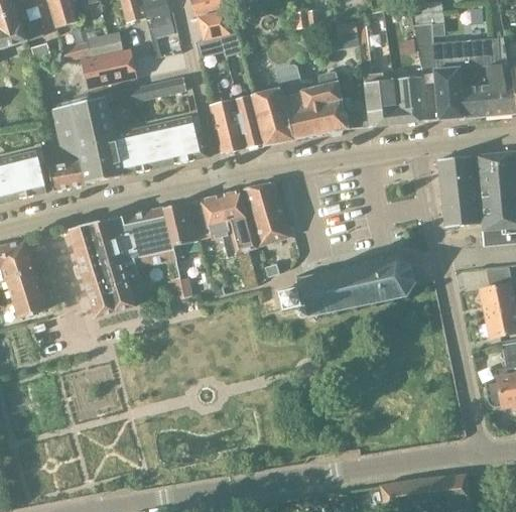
[(0,0),(0,46),(26,38),(22,26),(14,0),(0,0)]
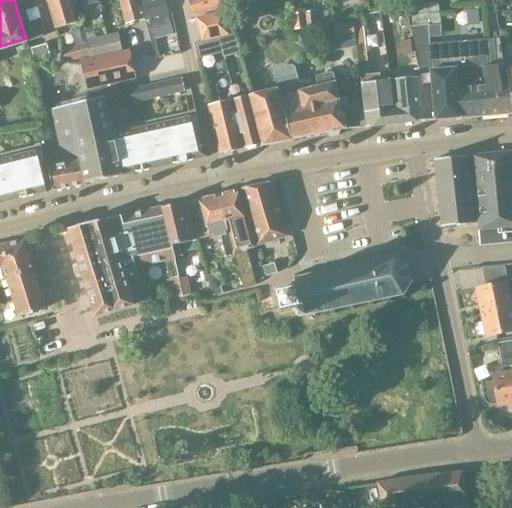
[(47,0),(56,27),(78,19),(71,0),(47,0)]
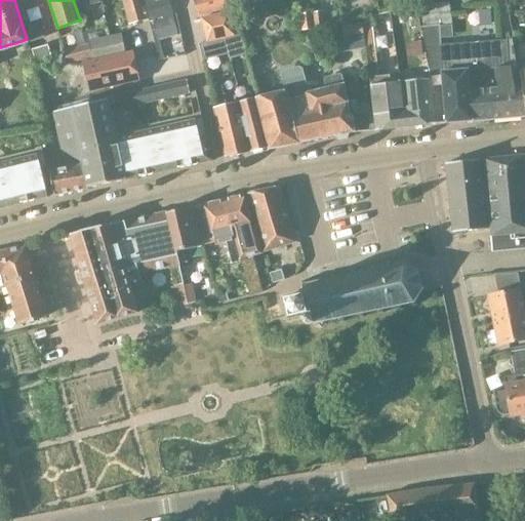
[(123,0),(128,21),(148,15),(144,0),(123,0)]
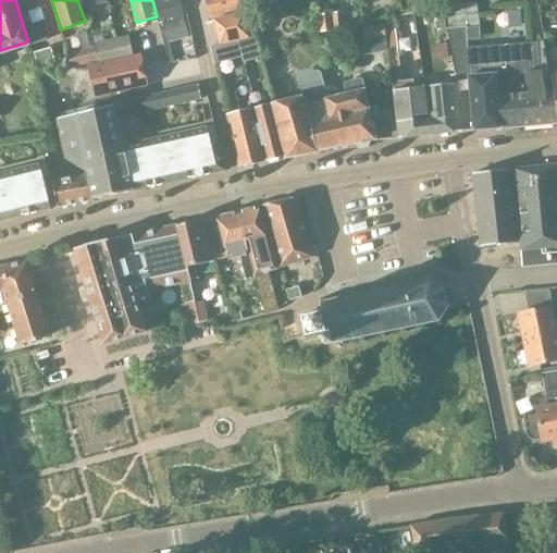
[(152,0),(157,16),(160,29),(169,61),(174,59),(165,28),(172,26),(169,15),(182,11),(178,0),(152,0)]
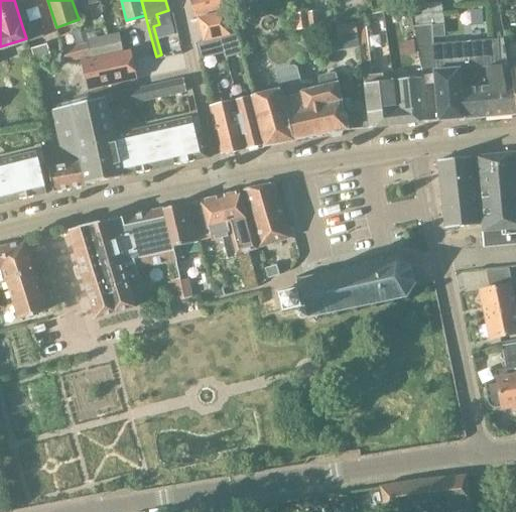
[(223,2),(222,0),(192,0),(196,9),(223,2)]
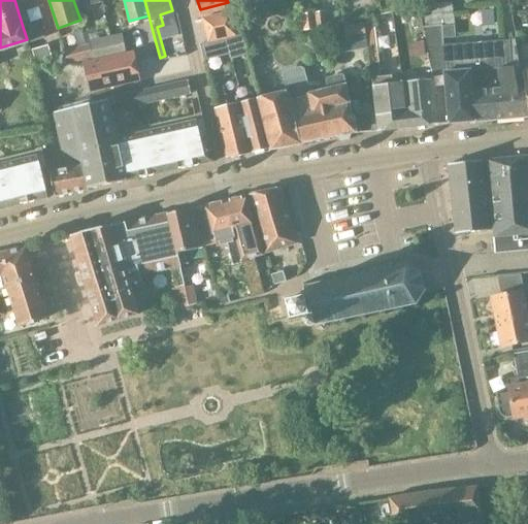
[(432,71),(444,70),(449,121),(483,118),(475,41),(442,43),(441,23),(455,21),(451,0),(443,0),(422,3),(425,25),(429,46),(432,71)]
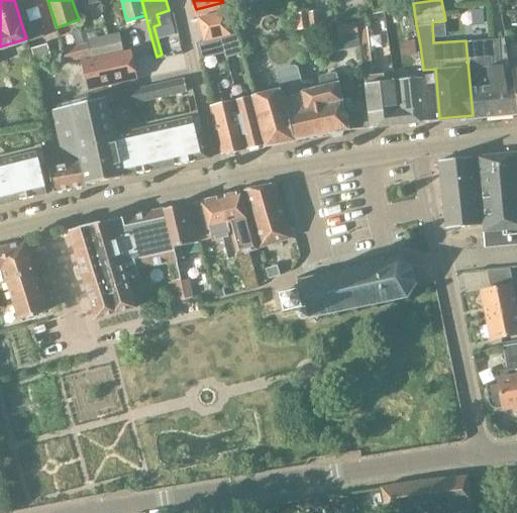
[(197,14),(203,39),(231,32),(226,7),(197,14)]
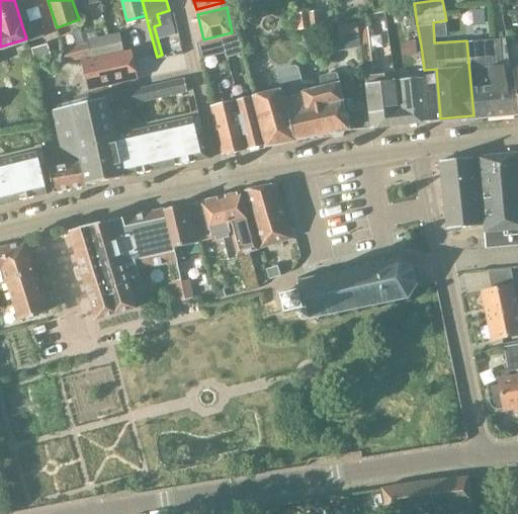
[(321,24),(319,8),(308,9),(310,25),(321,24)]
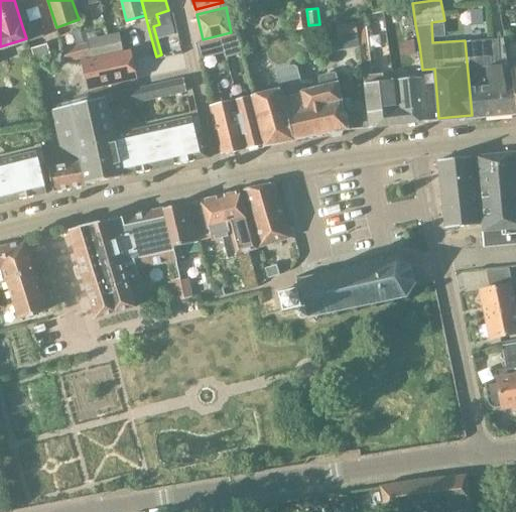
[(296,27),(308,25),(306,9),(293,11),(296,27)]
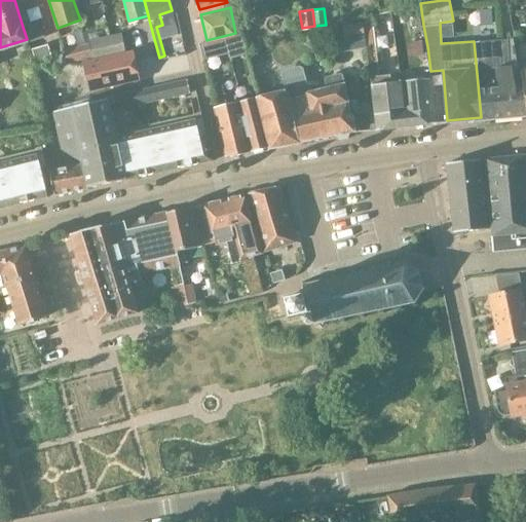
[(390,73),(378,74),(372,13),(363,15),(363,20),(365,35),(369,75),(371,75),(374,102),(377,127),(407,124),(402,79),(391,80),(390,73)]
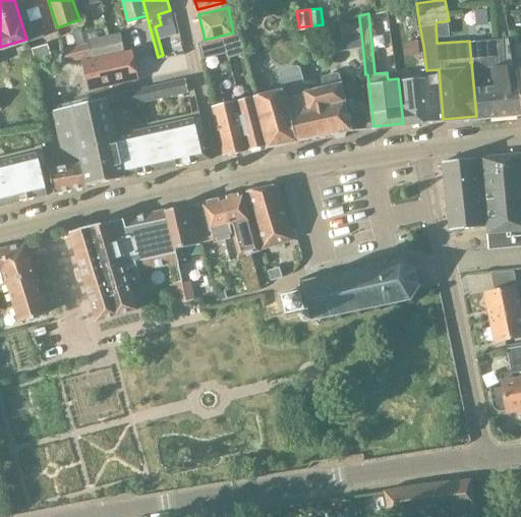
[(336,40),(361,35),(359,19),(334,25),(336,40)]
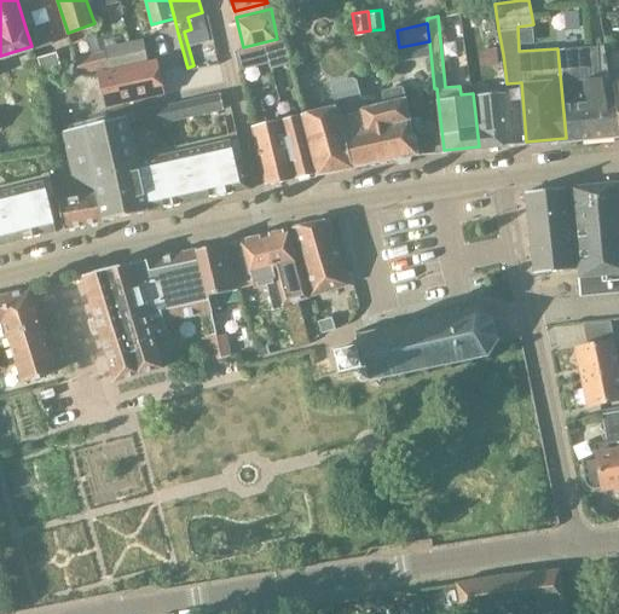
[(48,24),(27,32),(32,46),(53,40),(48,24)]
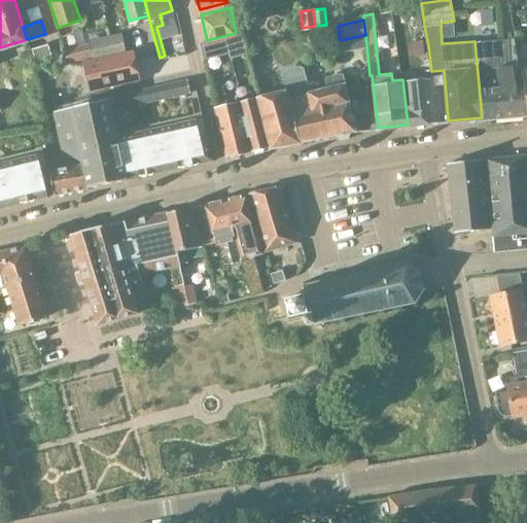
[(90,38),(94,58),(128,50),(124,31),(90,38)]
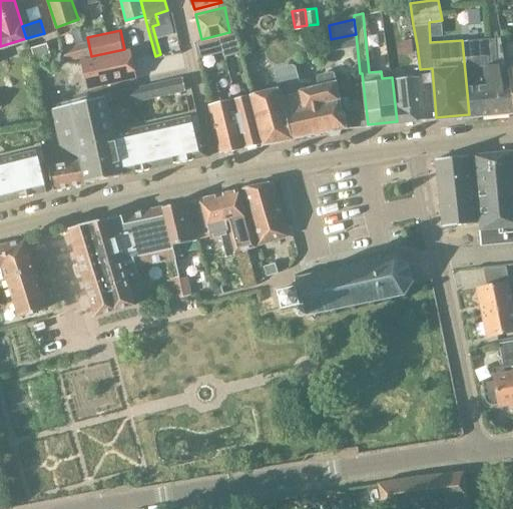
[(411,37),(397,39),(399,58),(414,56),(411,37)]
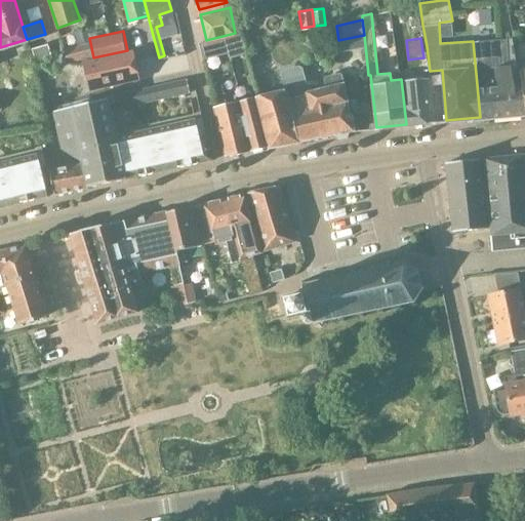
[(514,38),(473,41),(480,117),(524,112),(524,99),(519,64),(518,58),(514,38)]
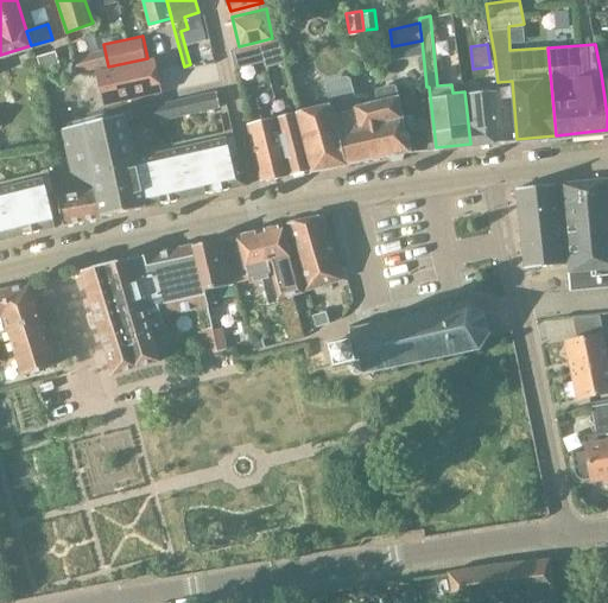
[(59,64),(56,49),(36,55),(40,70),(59,64)]
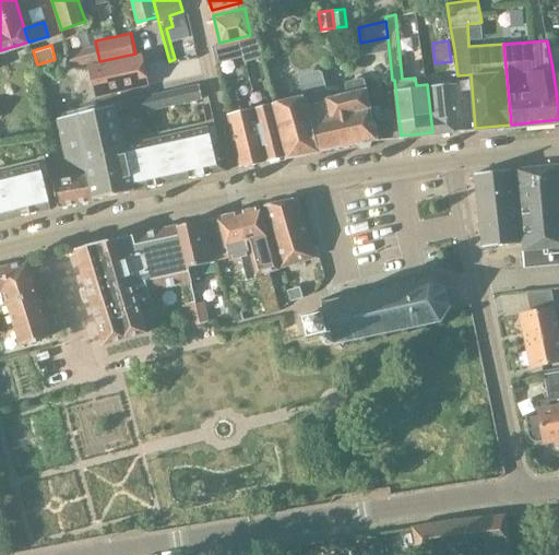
[(72,66),(96,59),(93,45),(69,51),(72,66)]
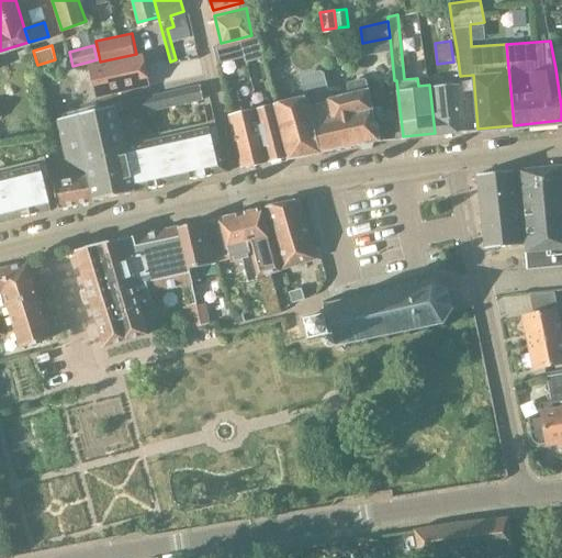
[(136,54),(100,62),(88,64),(94,95),(150,82),(144,52),(136,54)]
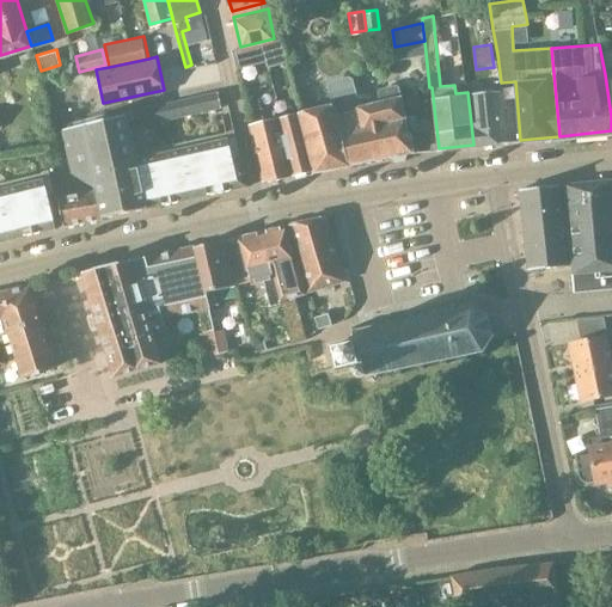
[(325,105),(299,111),(301,121),(313,169),(314,170),(352,163),(392,155),(396,160),(404,158),(405,158),(408,152),(414,152),(404,111),(398,84),(386,86),(378,89),(381,100),(360,105),(353,78),(348,75),(329,80),(326,84),(332,103),(325,105)]
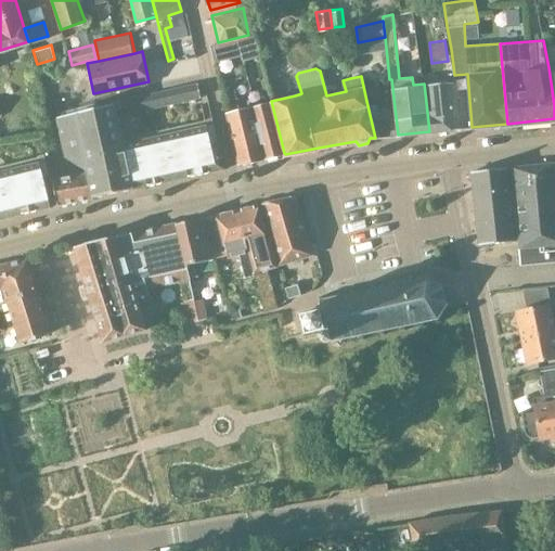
[(120,113),(201,95),(197,81),(118,99),(120,113)]
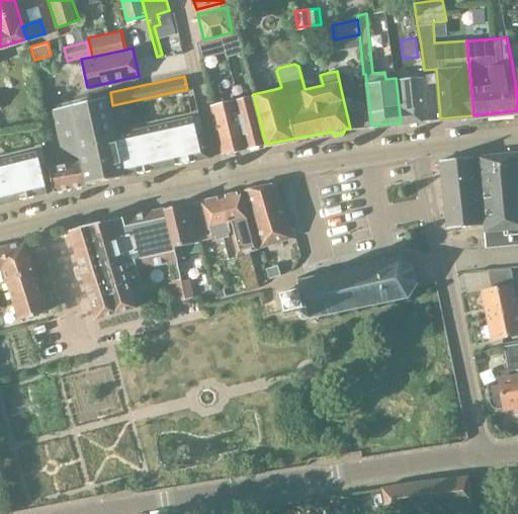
[(424,76),(396,78),(401,122),(429,119),(424,76)]
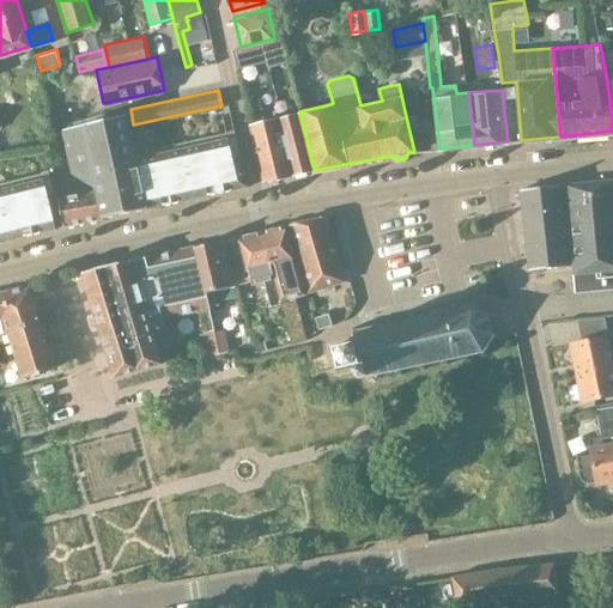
[(225,131),(134,151),(137,158),(149,207),(248,184),(230,111),(222,113),(225,131)]
